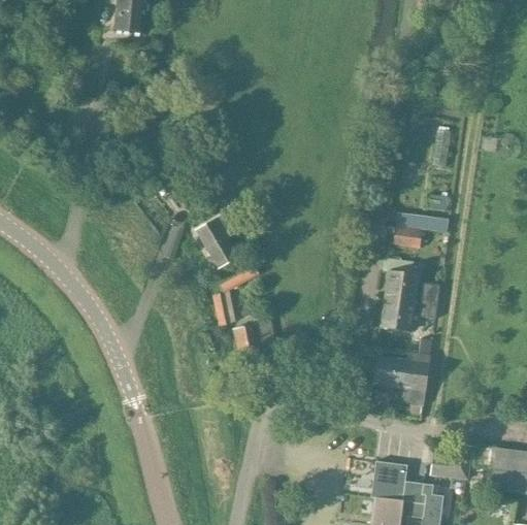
[(143,31),(146,0),(117,0),(114,28),(143,31)]
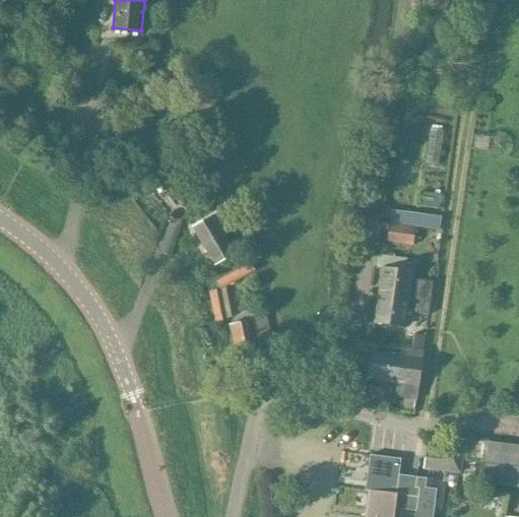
[(418,202),(442,205),(443,192),(420,189),(418,202)]
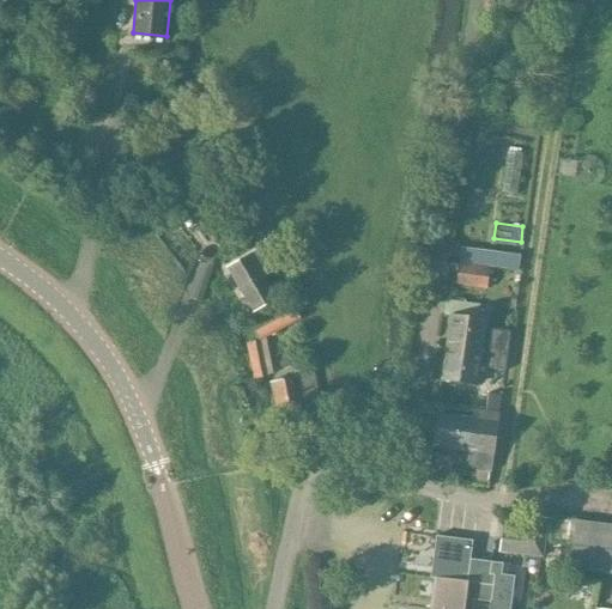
[(458,276),(456,282),(486,287),(488,281),(489,266),(519,269),(521,254),(461,245),(459,261),(458,276)]
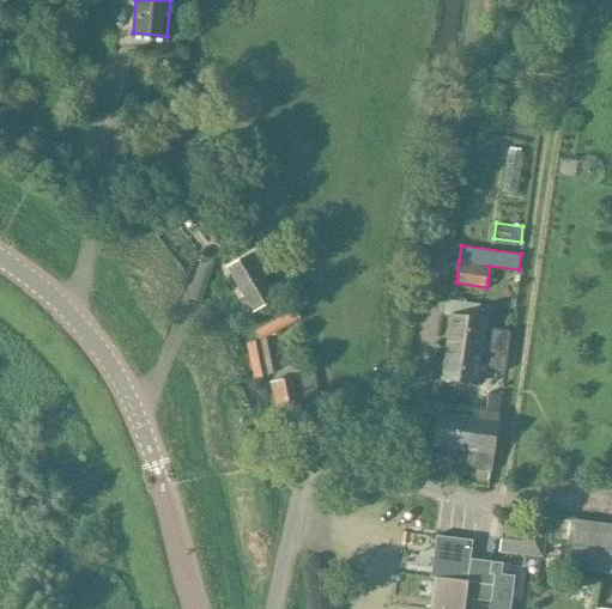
[(250,253),(228,266),(253,309),(276,297),(250,253)]
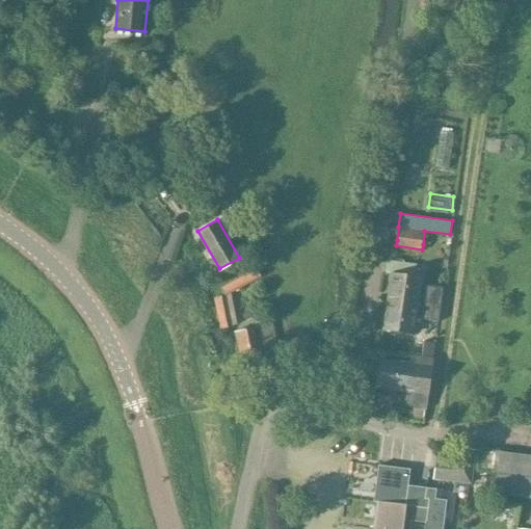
[(226,294),(215,296),(221,325),(237,322),(231,292),(261,275),(257,267),(221,287),(226,294)]
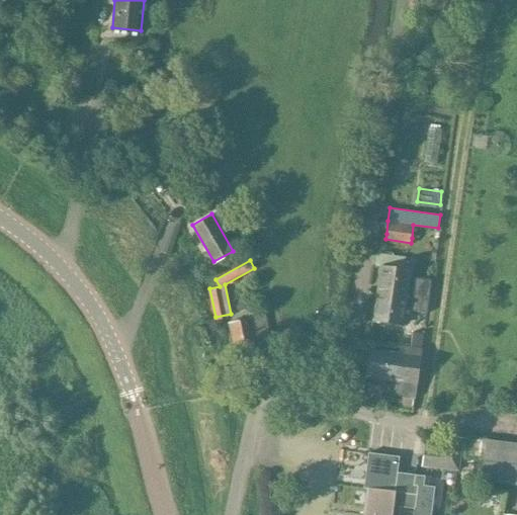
[(381,265),(378,291),(426,298),(429,298),(432,278),(409,275),(410,269),(381,265)]
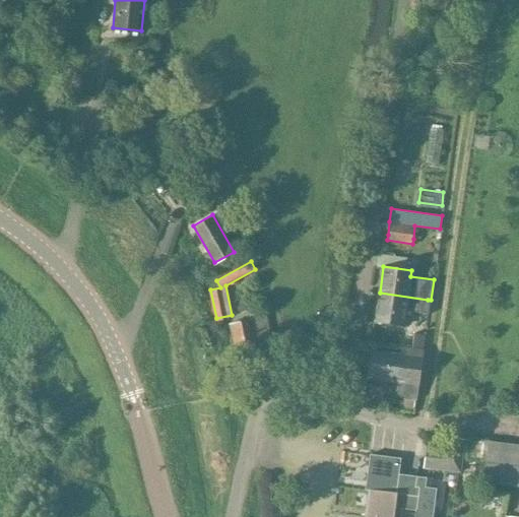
[(380,293),(376,320),(404,324),(406,310),(427,313),(430,313),(431,300),(428,300),(380,293)]
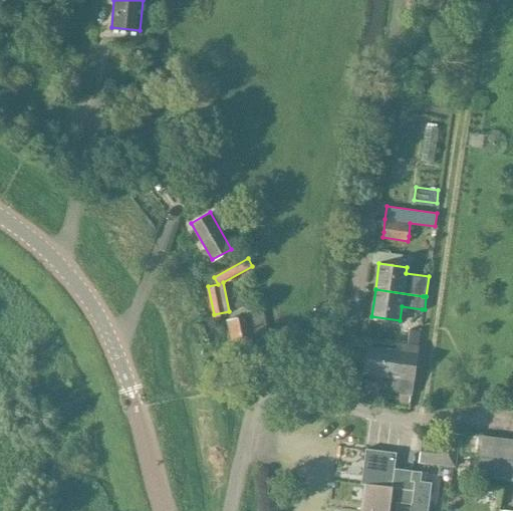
[(234,351),(264,346),(268,345),(268,327),(263,306),(247,310),(247,314),(228,318),(234,351)]
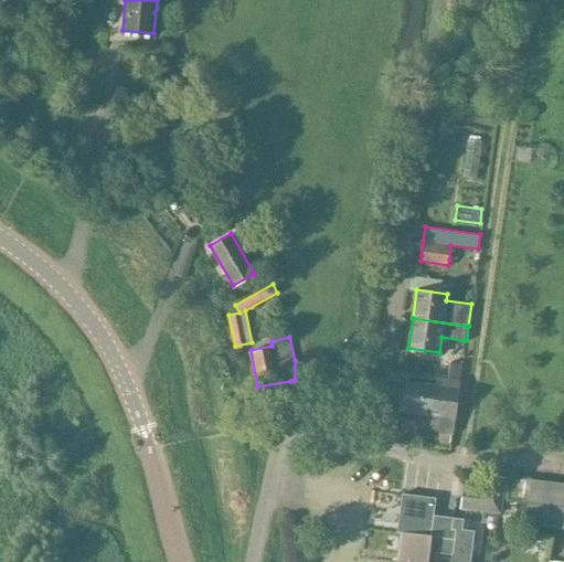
[(404,380),(400,410),(431,414),(432,415),(432,413),(440,415),(437,432),(436,446),(449,447),(450,434),(459,380),(463,362),(450,361),(447,379),(436,377),(435,385),(404,380)]
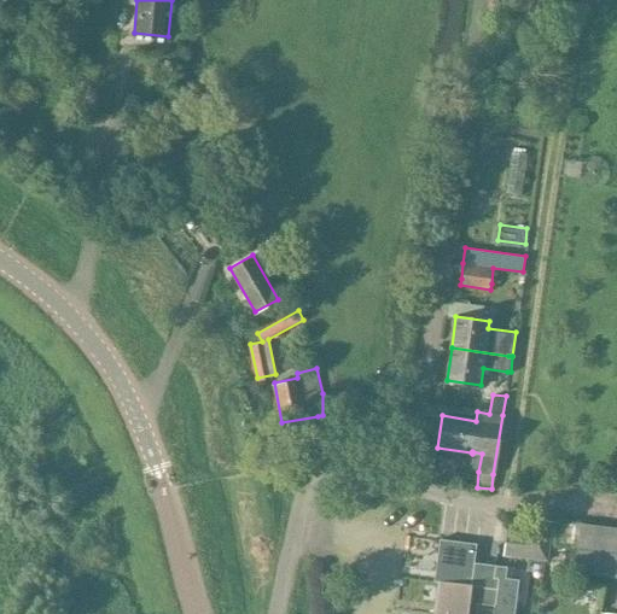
[(565,561),(576,562),(575,571),(616,576),(616,526),(581,522),(560,520),(557,544),(568,547),(565,561)]
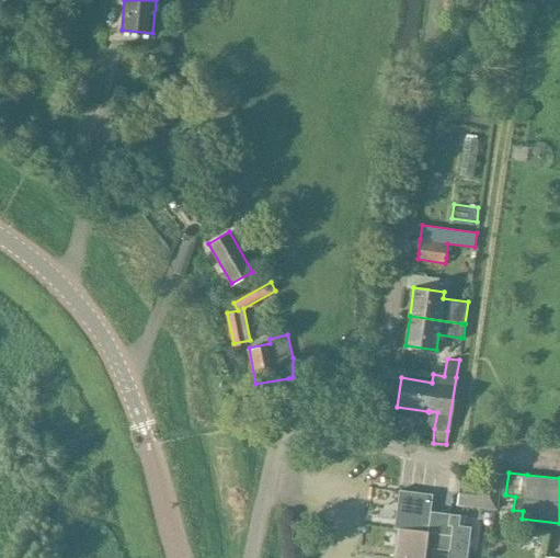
[(458,490),(457,502),(458,502),(495,507),(498,508),(500,486),(498,486),(479,484),(459,480),(458,490)]
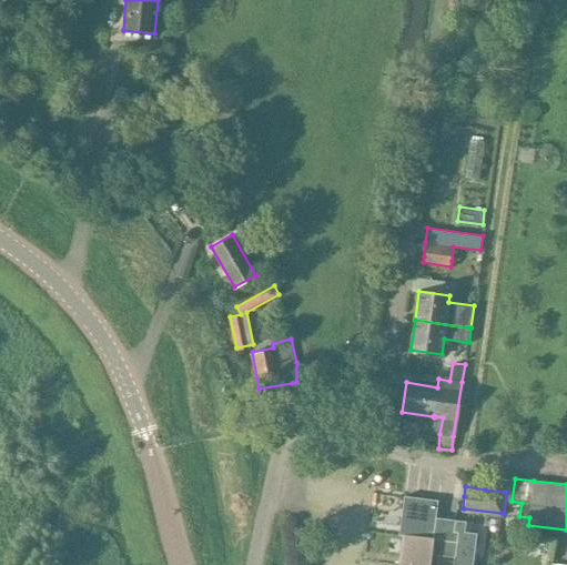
[(403,533),(398,564),(473,564),(478,532),(465,530),(467,521),(436,516),(438,500),(404,495),(403,508),(407,508),(405,522),(418,523),(417,534),(403,533)]
